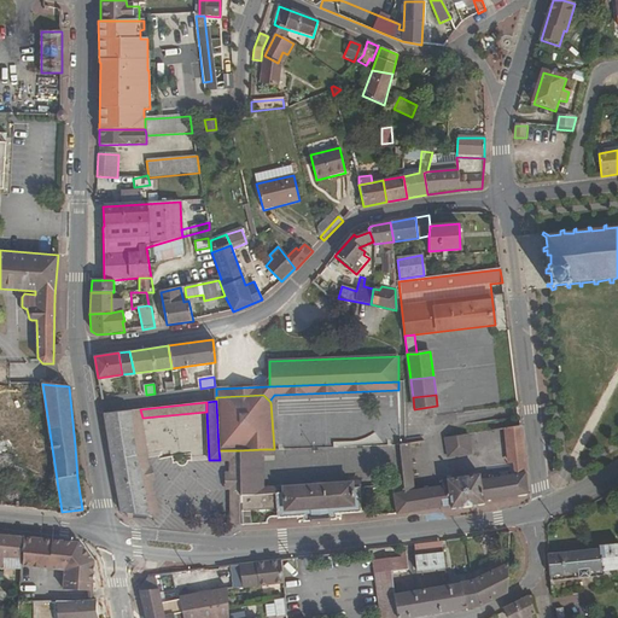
[(135,453),(150,516),(159,513),(152,482),(155,479),(152,466),(150,467),(143,418),(140,409),(132,410),(135,453)]
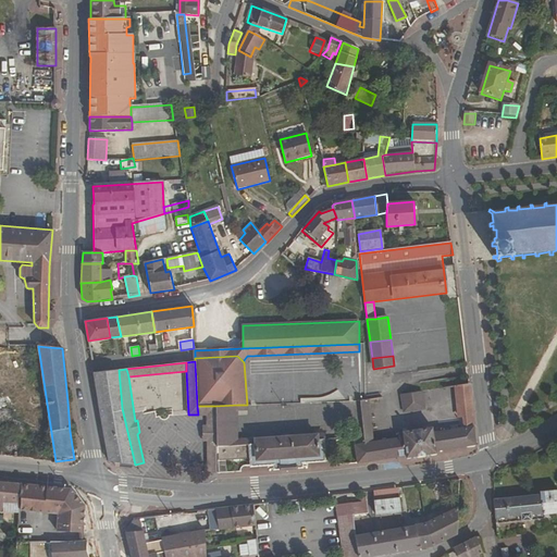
[(119,370),(94,372),(109,461),(135,465),(122,408),(119,370)]
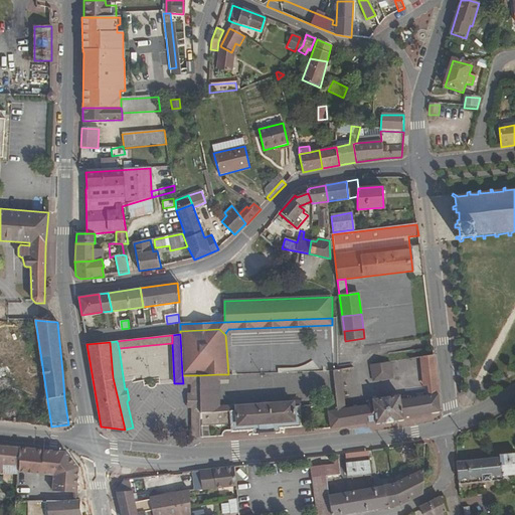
[(434,356),(420,357),(423,387),(427,386),(437,385),(434,356)]
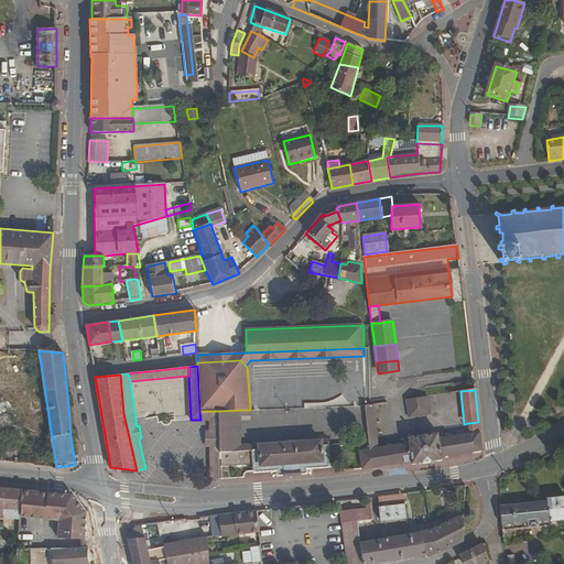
[(427,397),(405,400),(409,418),(430,414),(427,397)]
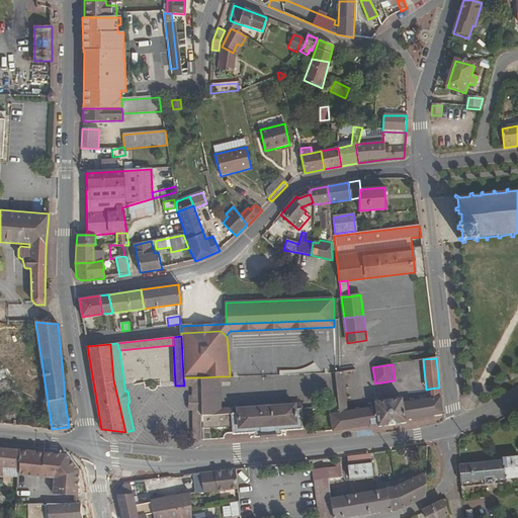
[(343,371),(335,372),(339,412),(348,410),(343,371)]
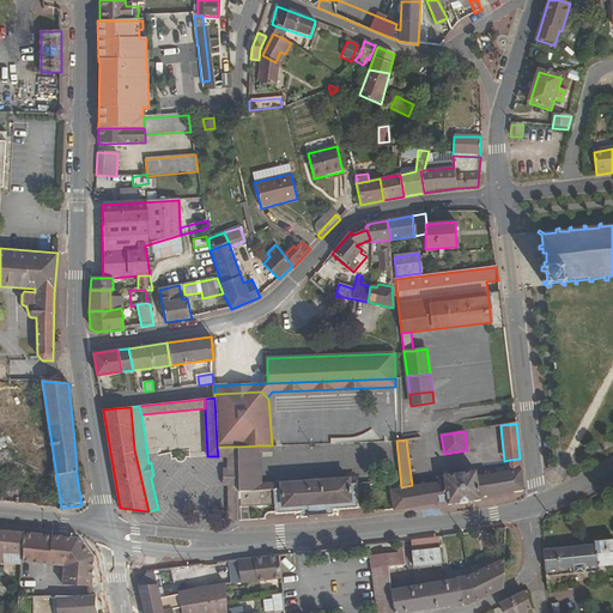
[(261,445),(237,447),(240,492),(262,490),(262,484),(261,453),(261,445)]
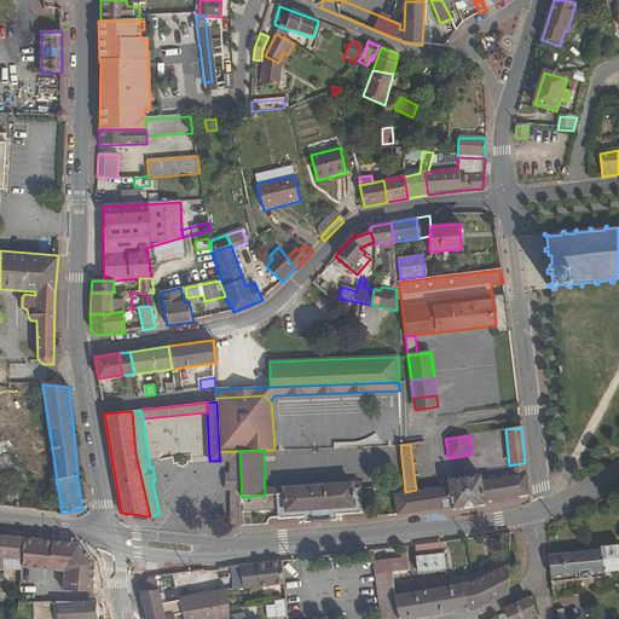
[(238,451),(230,451),(230,461),(231,473),(226,474),(226,489),(231,490),(231,525),(241,526),(238,451)]
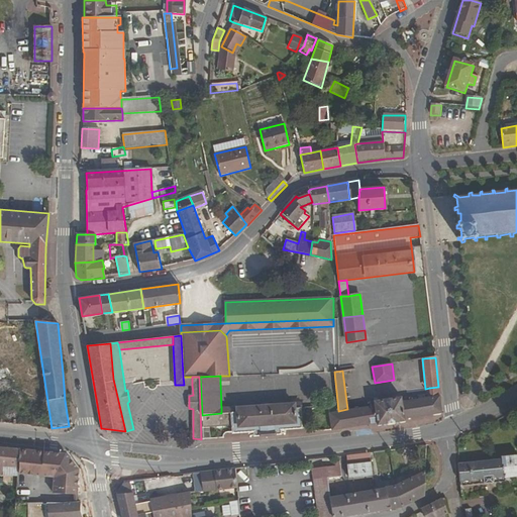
[(328,412),(330,430),(377,423),(377,425),(405,421),(405,418),(442,413),(438,387),(429,388),(430,397),(402,401),(402,397),(374,402),(375,405),(347,409),(338,411),(328,412)]
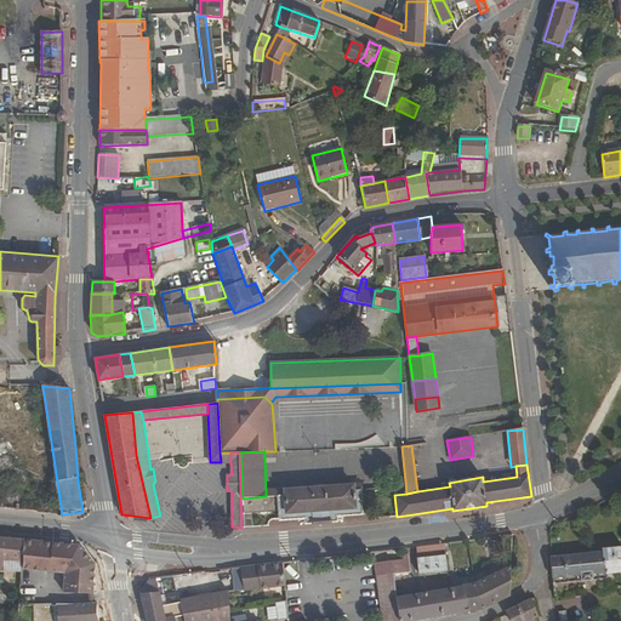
[(23,474),(7,472),(1,508),(18,510),(23,474)]
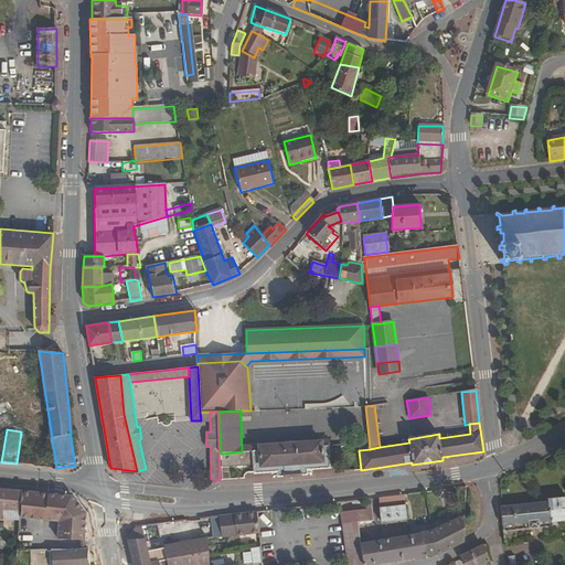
[(221,454),(222,480),(230,480),(230,467),(254,465),(254,473),(277,471),(278,476),(307,473),(307,469),(330,467),(329,446),(322,446),(322,440),(258,445),(258,450),(242,451),(221,454)]
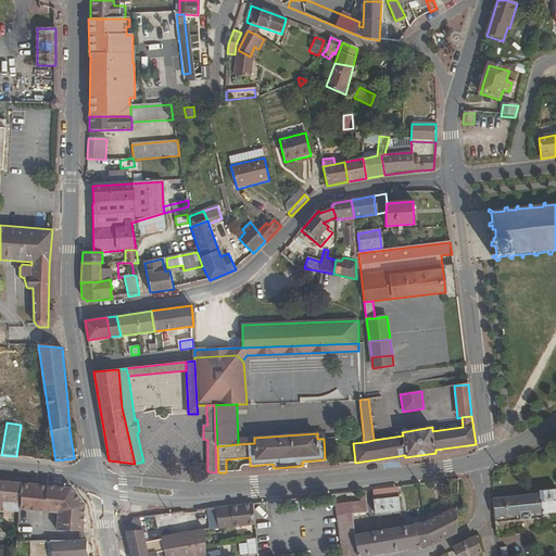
[(21,483),(0,481),(0,512),(20,513),(20,509),(21,483)]
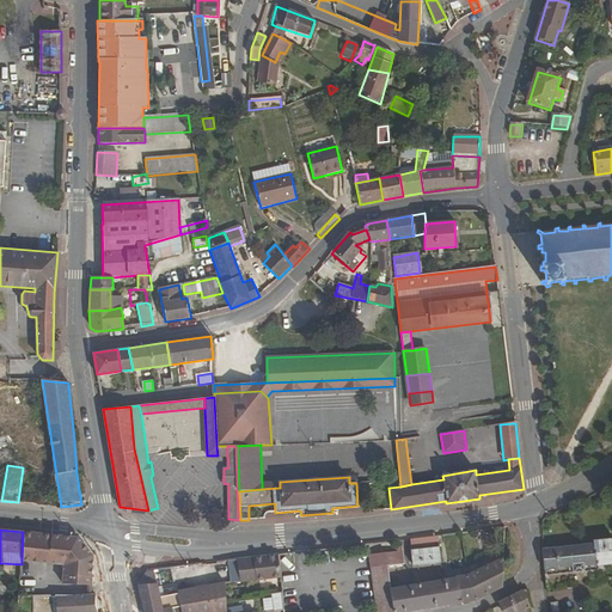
[(75,537),(23,532),(22,561),(62,564),(63,565),(62,583),(91,586),(92,556),(75,537)]
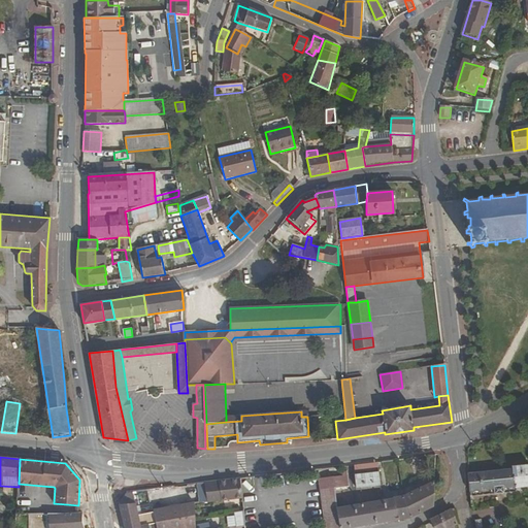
[(468,472),(470,497),(515,492),(515,488),(527,487),(527,464),(512,466),(512,468),(468,472)]
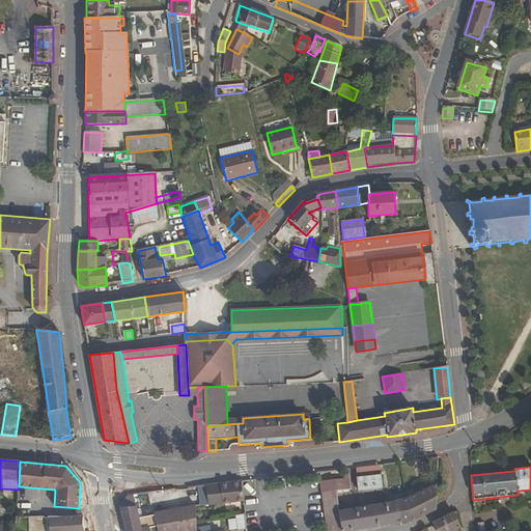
[(381,475),(358,478),(359,491),(382,487),(381,475)]
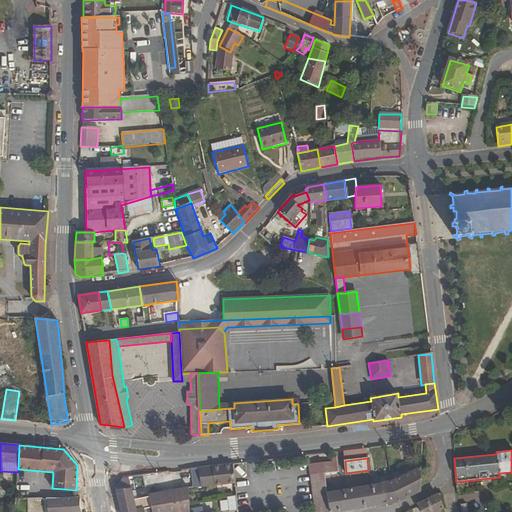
[(336,461),(323,463),(325,472),(325,474),(337,472),(336,461)]
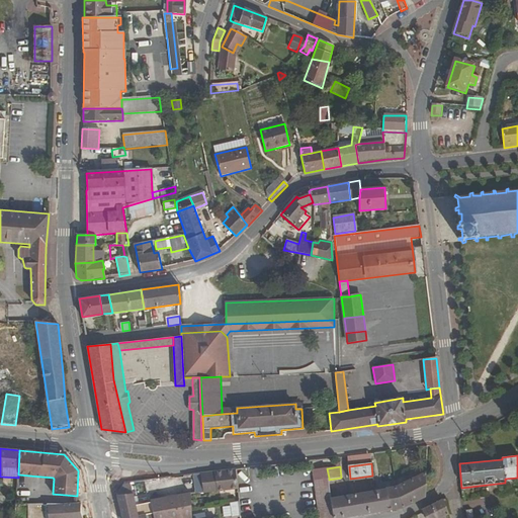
[(313,470),(315,480),(329,478),(327,468),(313,470)]
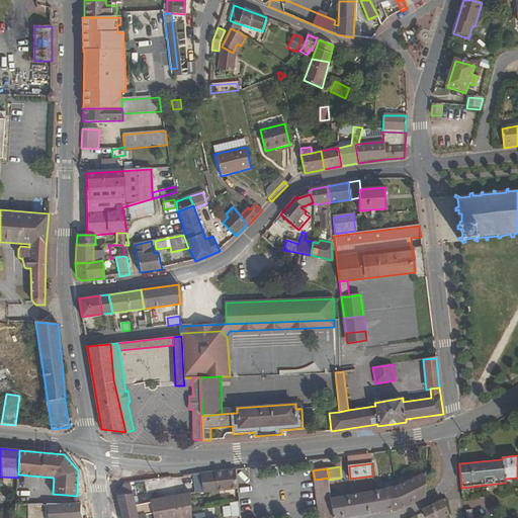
[(237,469),(214,471),(214,476),(201,478),(203,492),(238,489),(237,469)]
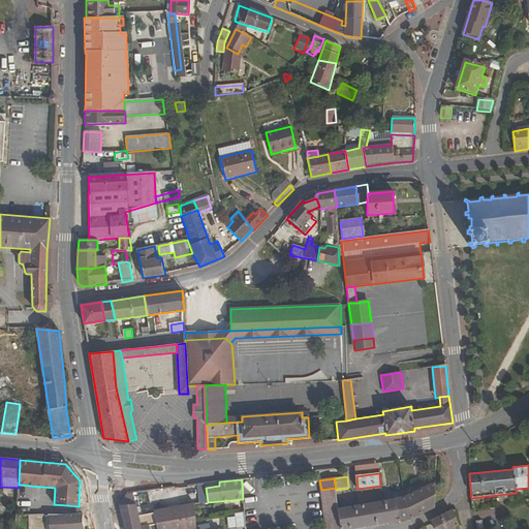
[(434,507),(436,481),(404,497),(410,518),(434,507)]
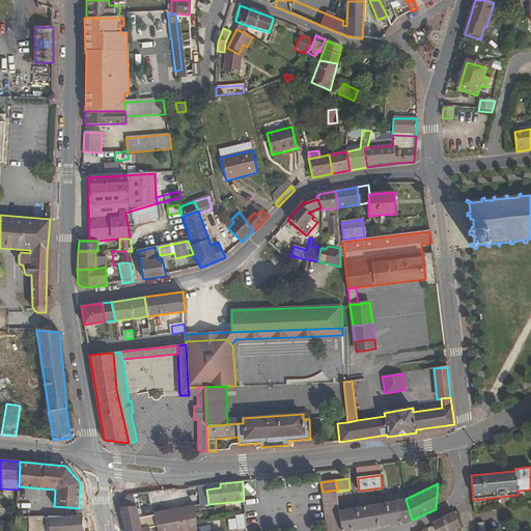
[(327,530),(346,530),(412,520),(406,499),(339,510),(337,492),(337,490),(323,492),(327,530)]
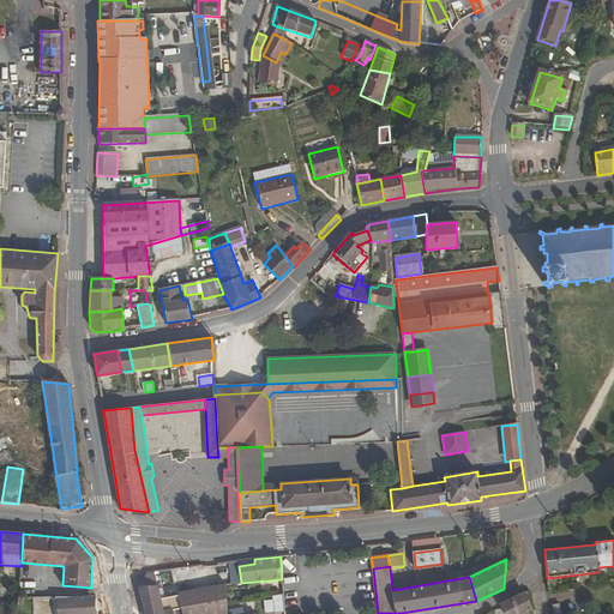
[(138,587),(144,613),(173,613),(173,611),(182,609),(182,613),(224,613),(228,613),(226,585),(179,594),(180,595),(161,599),(154,571),(146,572),(138,584),(138,587)]
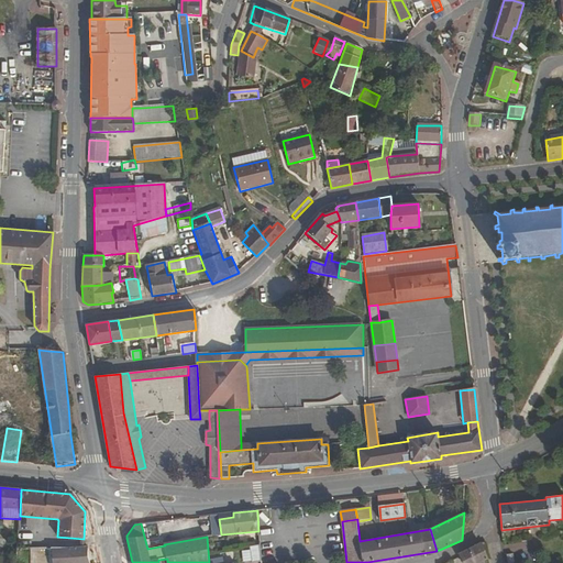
[(17,550),(30,550),(29,534),(18,533),(18,539),(17,550)]
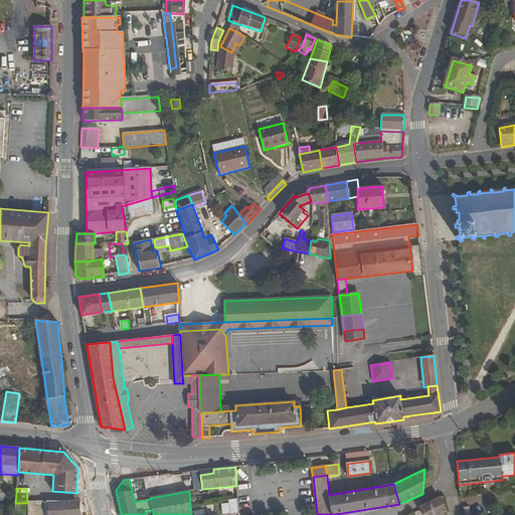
[(15,503),(16,493),(0,493),(0,508),(15,509),(15,503)]
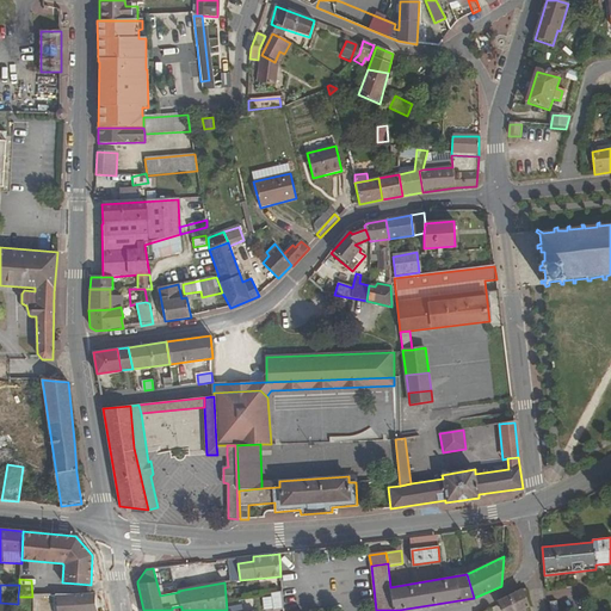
[(498,602),(499,604),(503,610),(526,610),(526,608),(529,606),(523,590),(498,602)]
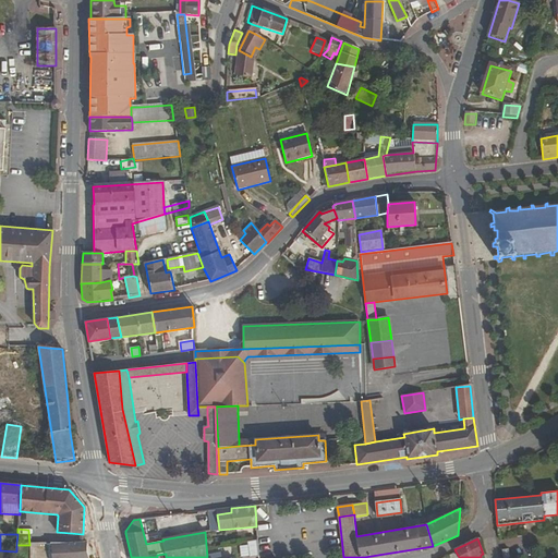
[(258,556),(257,541),(247,541),(249,557),(258,556)]
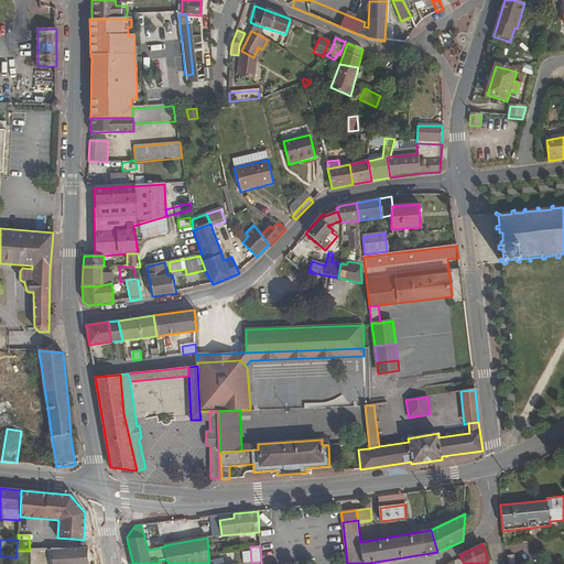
[(88,563),(88,548),(53,550),(53,563),(88,563)]
